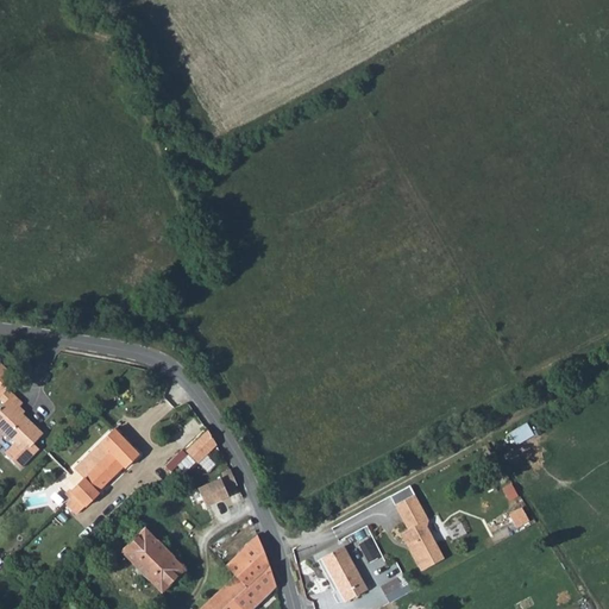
[(0,363),(0,394),(6,389),(16,380),(0,363)]
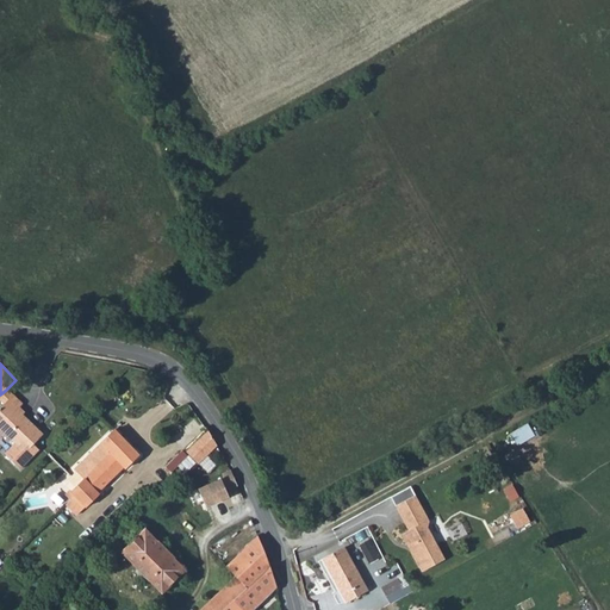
[(12,394),(6,390),(0,394),(0,400),(2,404),(12,394)]
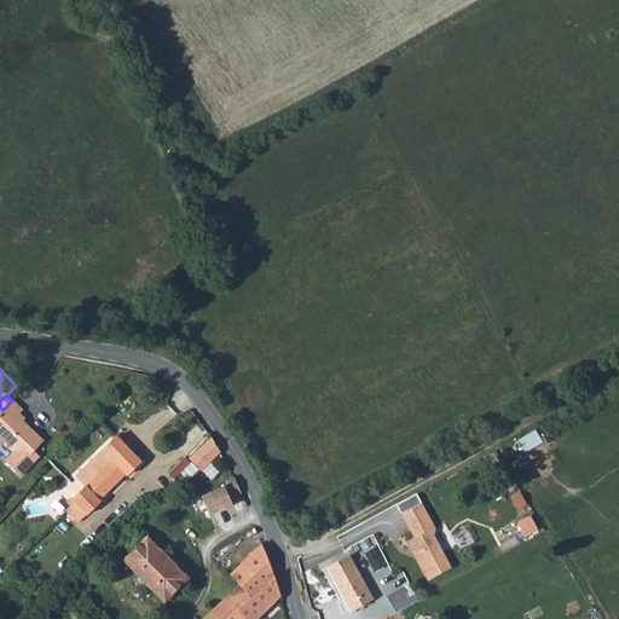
[(12,400),(3,410),(0,411),(0,443),(1,444),(6,444),(12,451),(3,462),(18,476),(38,457),(32,451),(41,440),(22,422),(16,416),(18,414),(22,410),(12,400)]
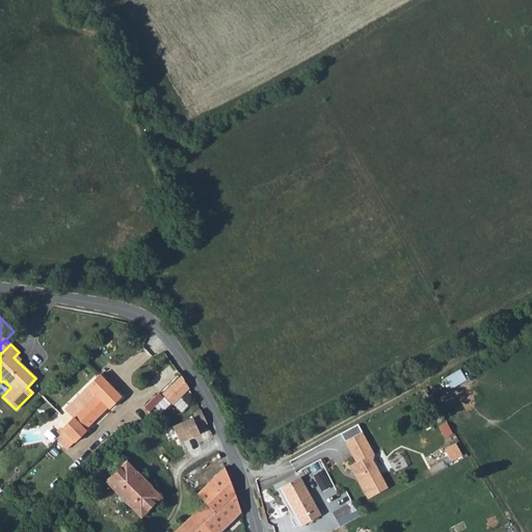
[(460,367),(446,376),(453,387),(468,377),(460,367)]
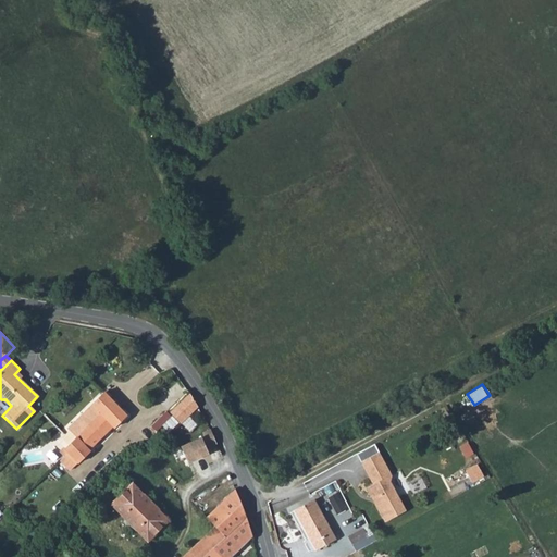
[(75,436),(89,450),(112,428),(114,429),(127,417),(103,392),(75,420),(84,429),(75,436)]
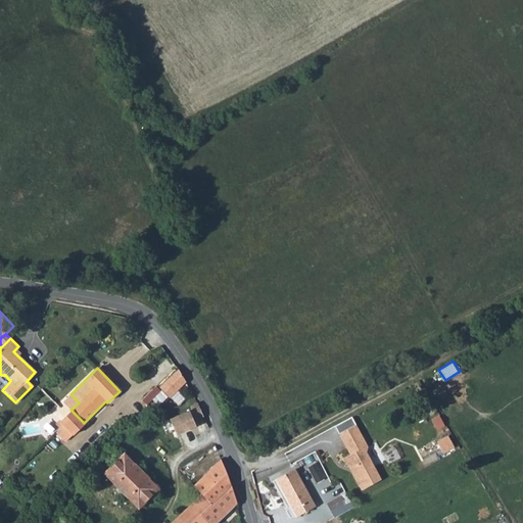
[(177,371),(159,387),(169,396),(185,383),(177,371)]
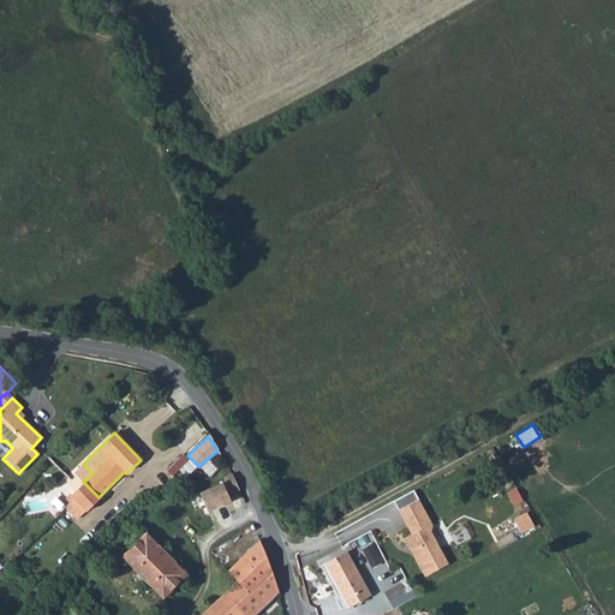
[(242,493),(234,475),(226,477),(228,483),(202,493),(209,514),(236,505),(232,496),(242,493)]
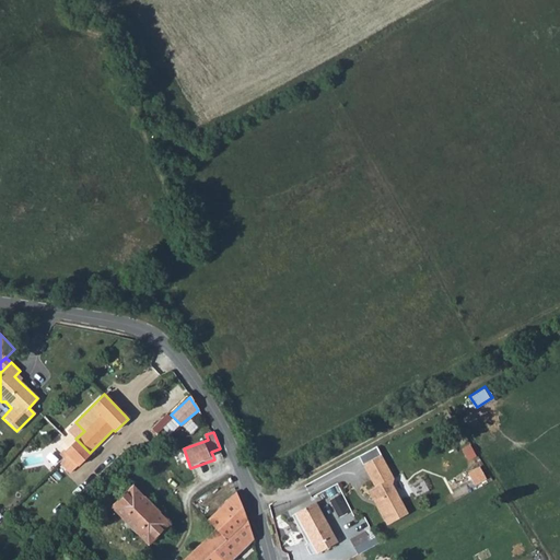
[(63,451),(68,456),(79,466),(91,455),(90,453),(76,439),(71,443),(65,450),(63,451)]
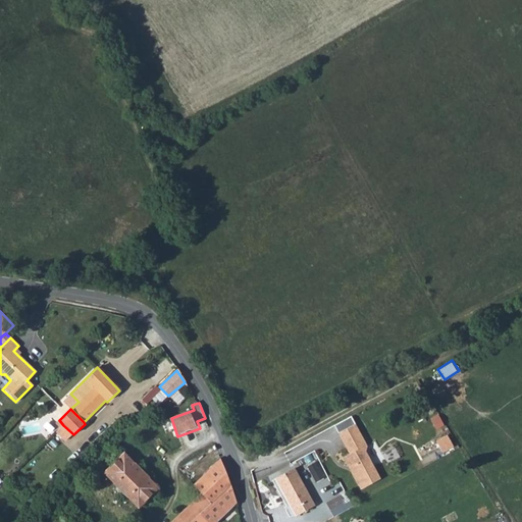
[(353,423),(336,432),(348,453),(342,457),(347,465),(350,466),(352,469),(350,471),(359,488),(378,478),(364,451),(365,446),(353,423)]
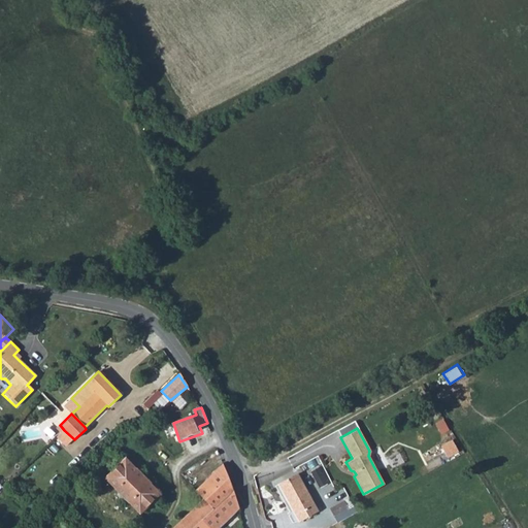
[(454,438),(442,444),(449,456),(460,451),(454,438)]
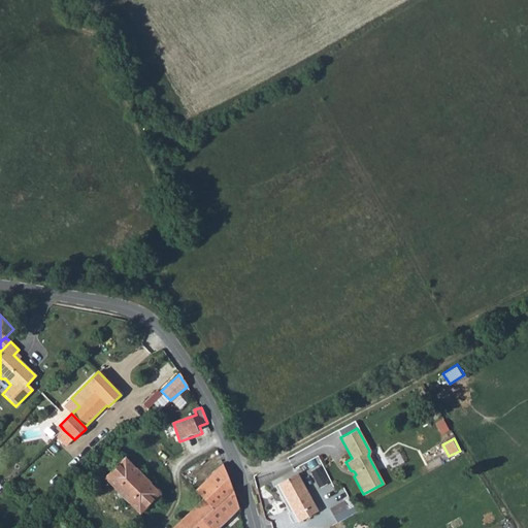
[(104,477),(116,488),(114,489),(128,503),(129,502),(139,514),(160,493),(150,484),(151,483),(136,468),(135,468),(125,458),(104,477)]
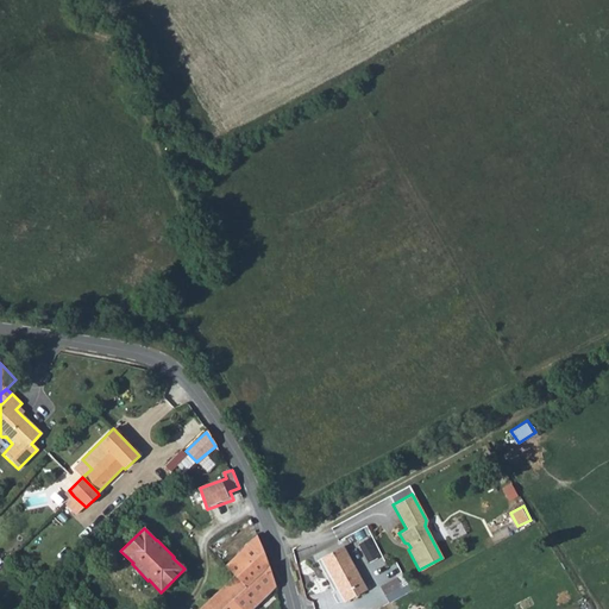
[(234,576),(245,586),(268,565),(257,535),(225,566),(234,576)]
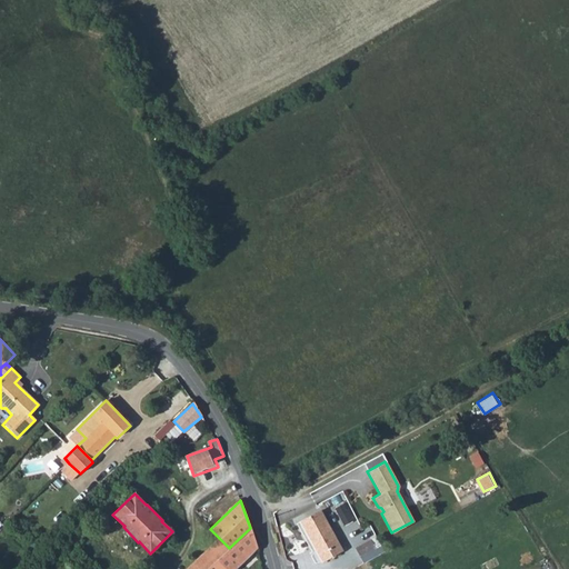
[(337,508),(346,523),(357,518),(348,502),(337,508)]
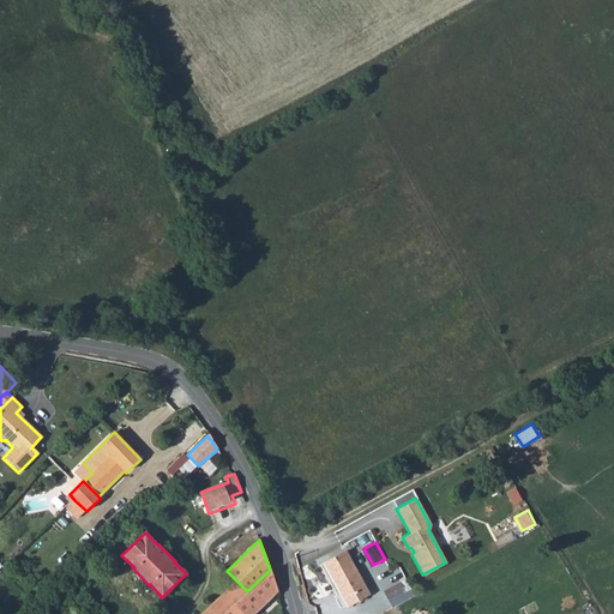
[(324,561),(344,605),(367,594),(345,551),(324,561)]
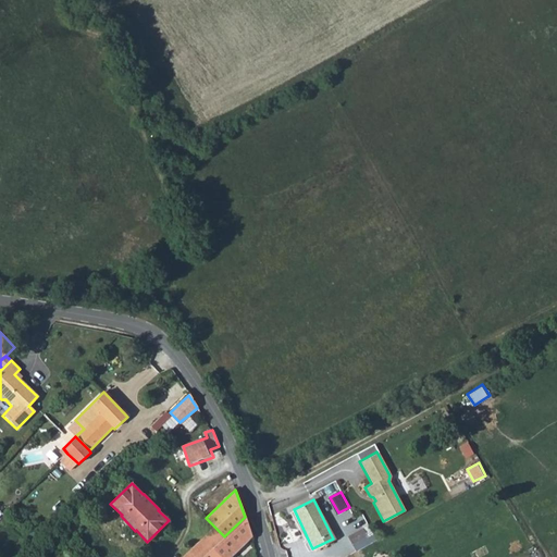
[(202,556),(232,556),(251,539),(245,517),(224,536),(202,556)]
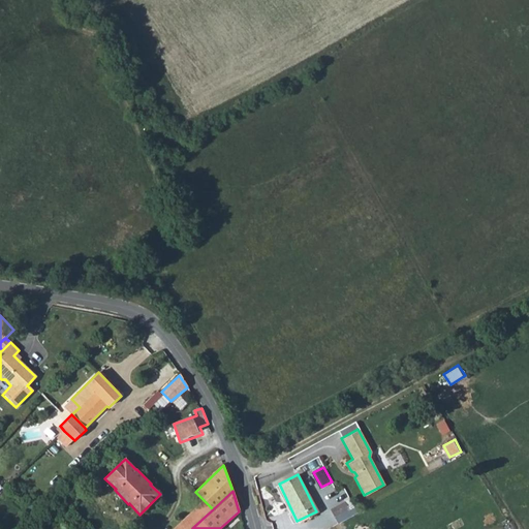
[(334,523),(340,520),(346,517),(354,511),(347,498),(327,509),(334,523)]
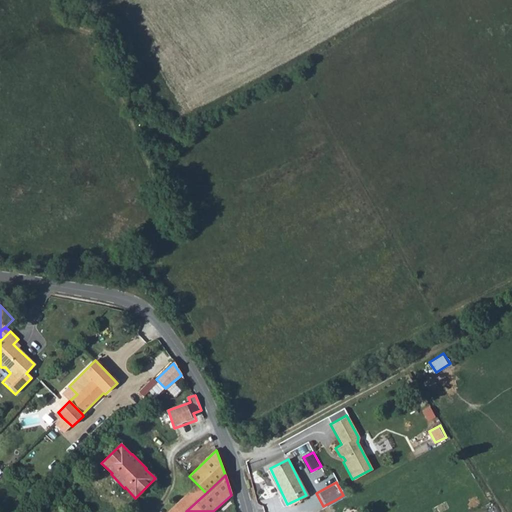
[(192,489),(167,511),(186,511),(206,493),(197,484),(192,489)]
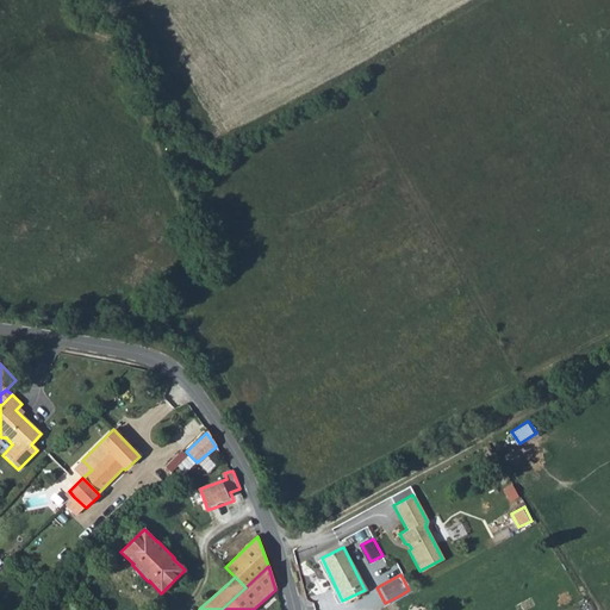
All buildings are outlined.
